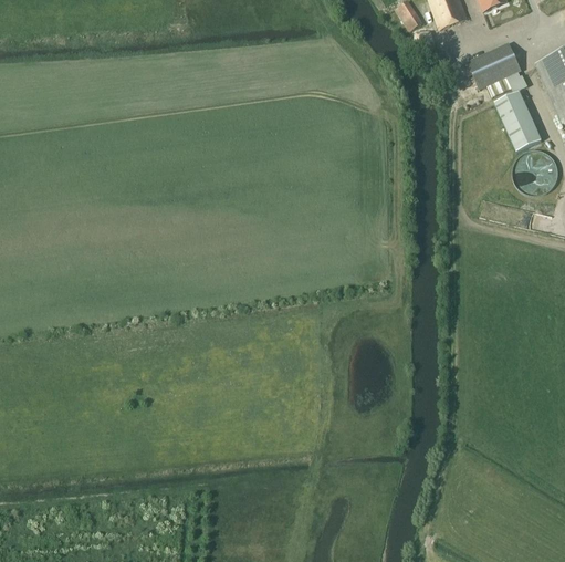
[(407,0),(394,8),(408,30),(421,22),(407,0)]
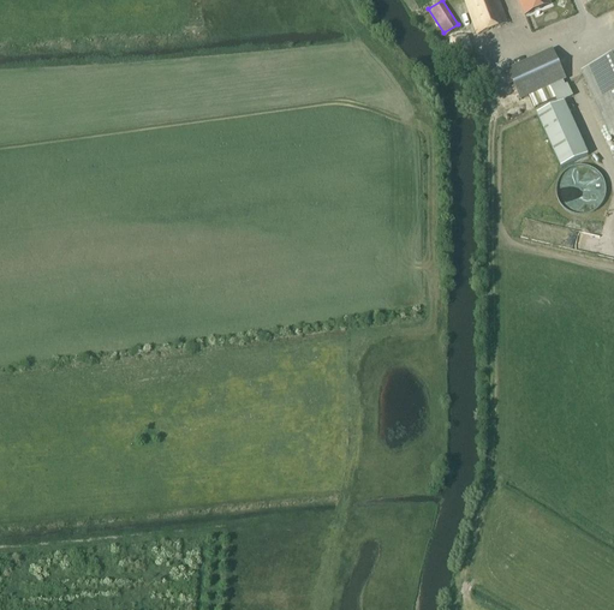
[(502,10),(498,0),(464,0),(468,10),(476,31),(506,19),(502,10)]
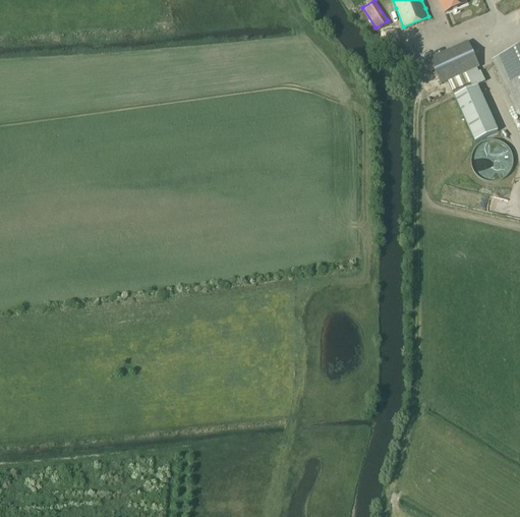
[(465,2),(464,0),(440,0),(442,4),(444,10),(465,2)]
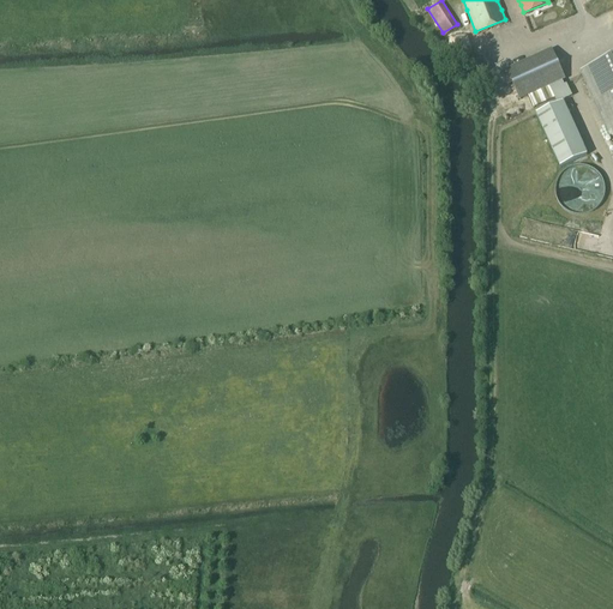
[(449,34),(444,48),(457,58),(470,48),(466,32),(449,34)]
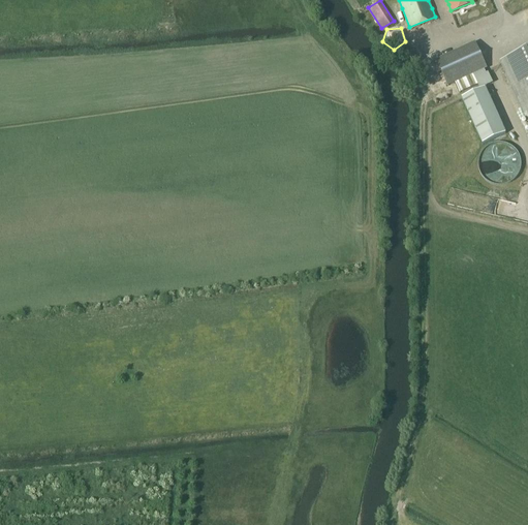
[(472,71),(486,66),(474,40),(436,57),(447,83),(455,80),(459,90),(477,82),(472,71)]
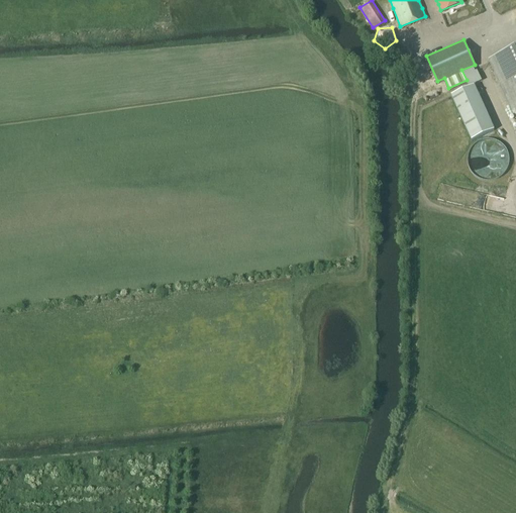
[(515,44),(489,58),(515,119),(515,44)]
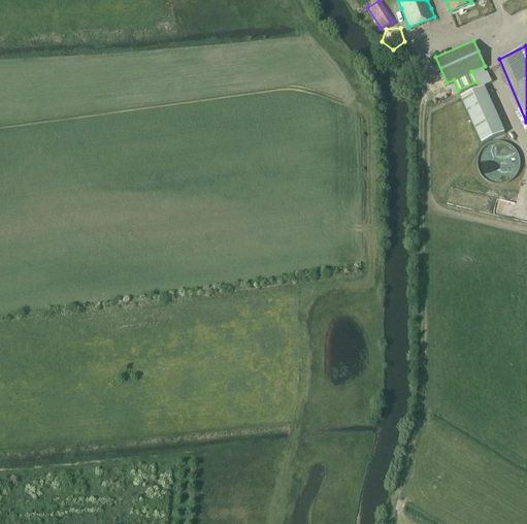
[(419,57),(412,47),(396,59),(403,69),(408,65),(409,65),(419,57)]
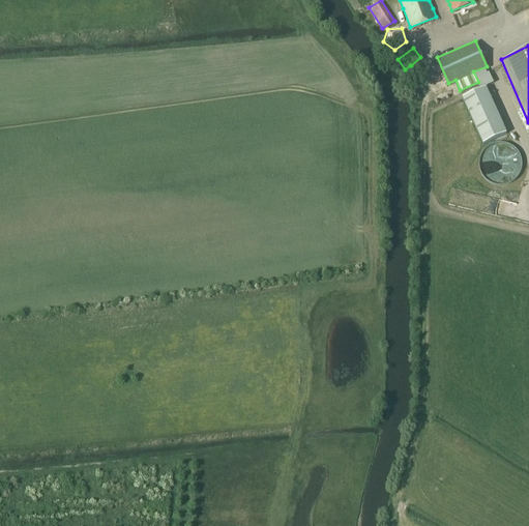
[(483,142),(506,132),(486,86),(463,96),(483,142)]
